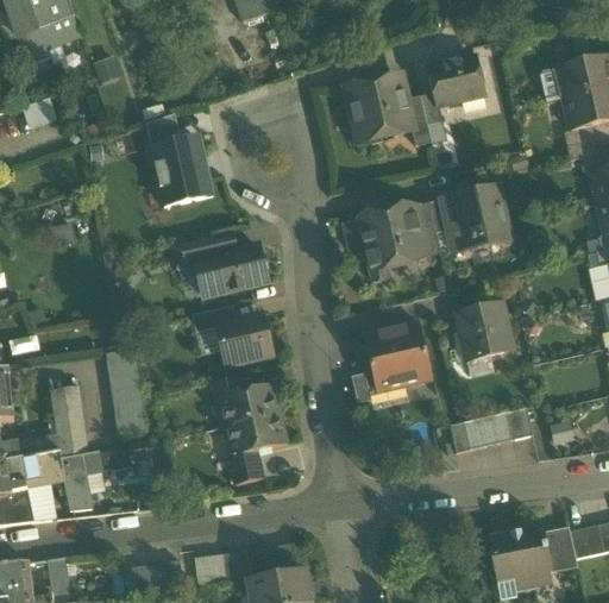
[(38,26),(26,0),(6,0),(18,35),(38,26)]
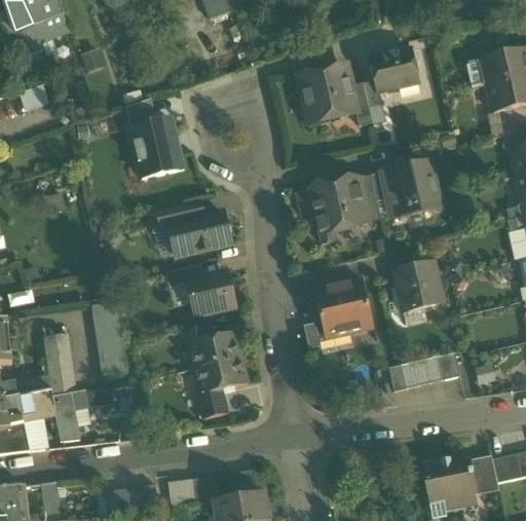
[(23,0),(33,23),(43,20),(63,11),(59,0),(23,0)]
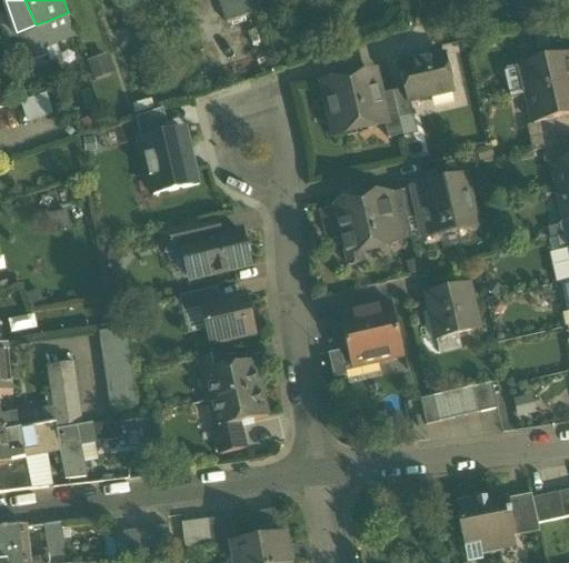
[(252,10),(248,0),(220,0),(227,19),(252,10)]
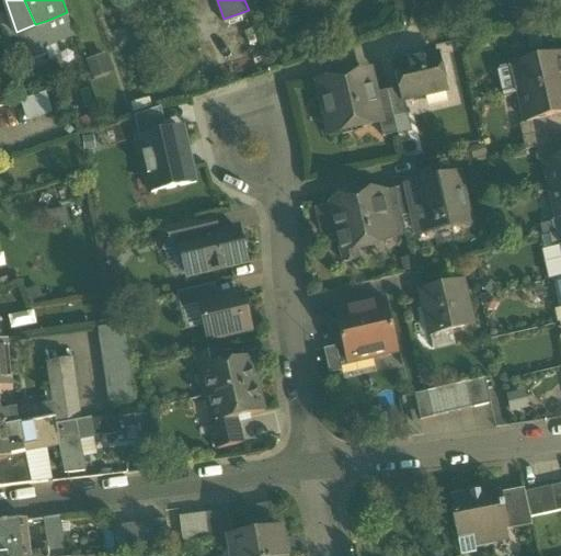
[(46,21),(35,24),(43,43),(54,40),(46,21)]
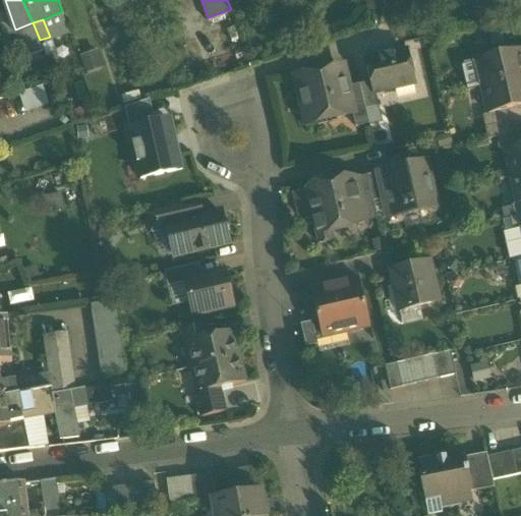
[(15,30),(1,36),(10,58),(42,46),(40,40),(33,22),(15,30)]
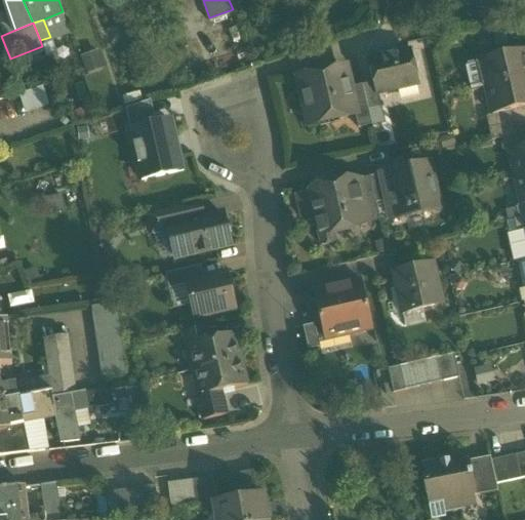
[(524,44),(480,55),(480,57),(468,60),(466,63),(471,86),(486,83),(524,74),(524,44)]
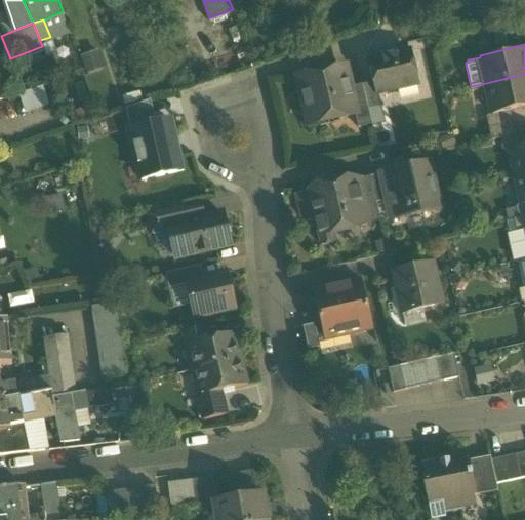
[(409,47),(369,56),(374,79),(377,90),(378,90),(417,81),(409,47)]
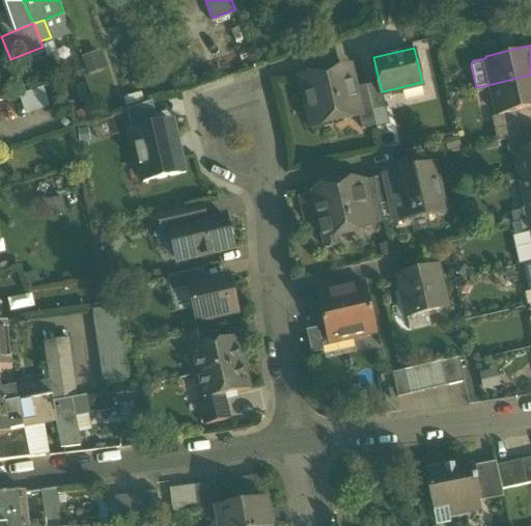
[(108,64),(107,50),(86,52),(88,66),(108,64)]
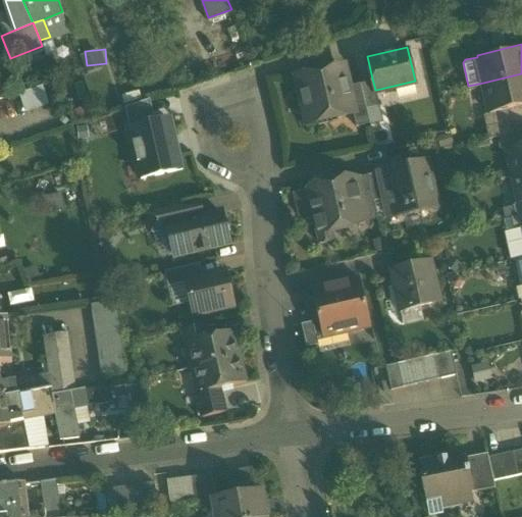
[(340,62),(296,72),(305,111),(310,114),(316,112),(317,116),(336,111),(337,114),(353,111),(355,110),(349,84),(345,65),(340,62)]
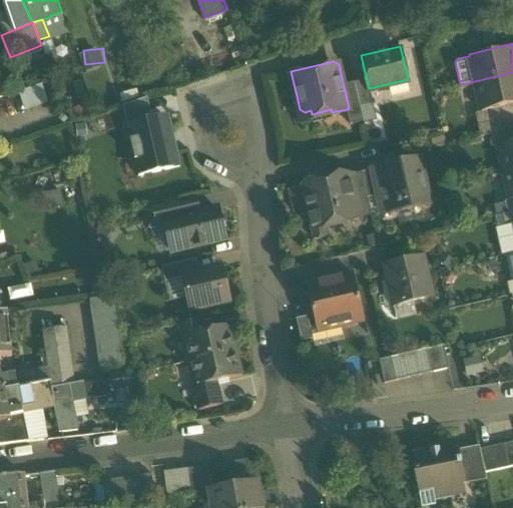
[(512,72),(475,81),(481,109),(498,105),(512,101),(512,72)]
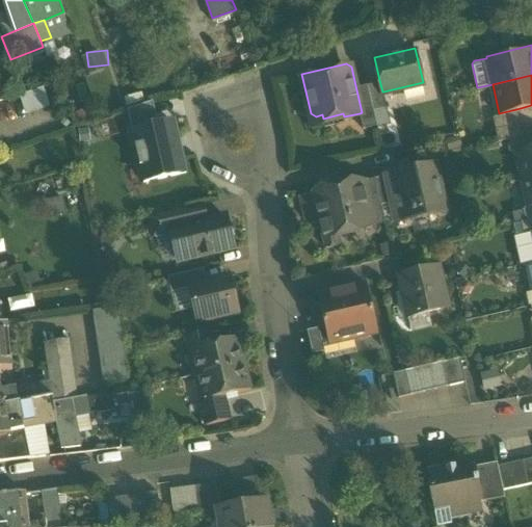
[(379,80),(368,82),(373,108),(387,105),(383,91),(382,91),(379,80)]
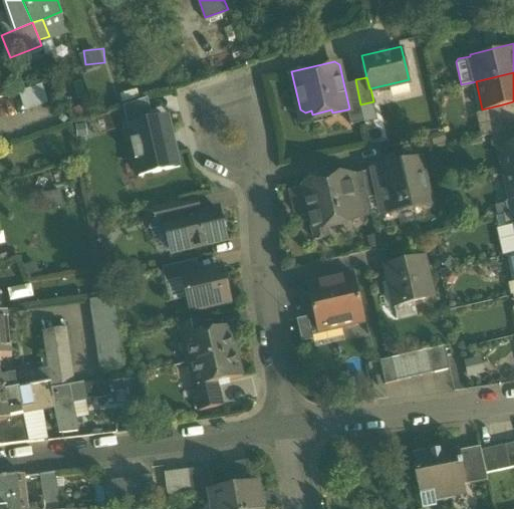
[(355,79),(343,82),(349,108),(347,109),(350,121),(364,118),(360,104),(355,79)]
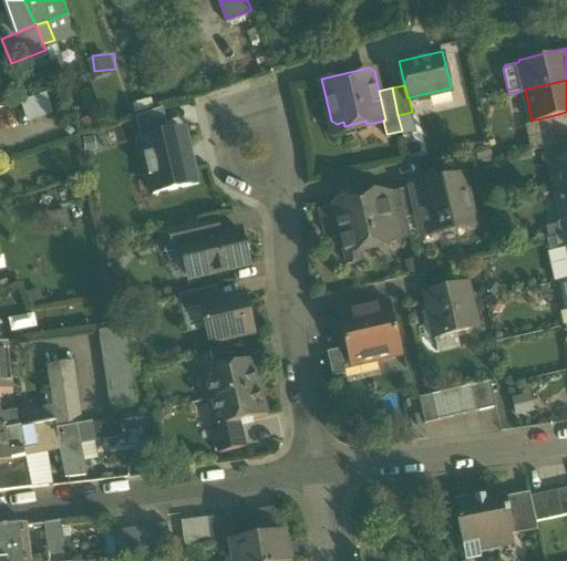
[(31,116),(57,108),(51,92),(27,100),(31,116)]
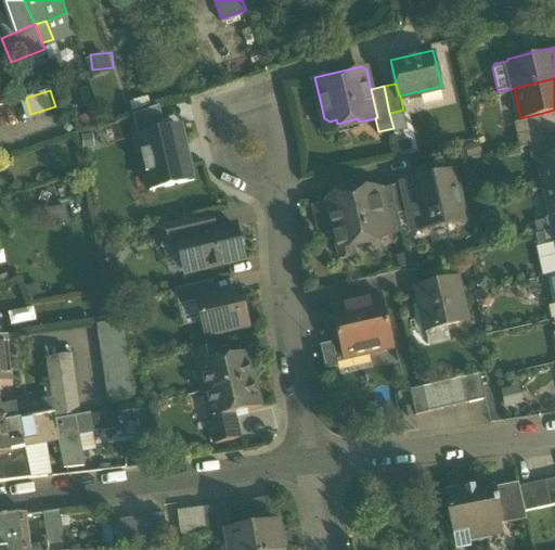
[(132,112),(138,132),(165,126),(159,102),(132,112)]
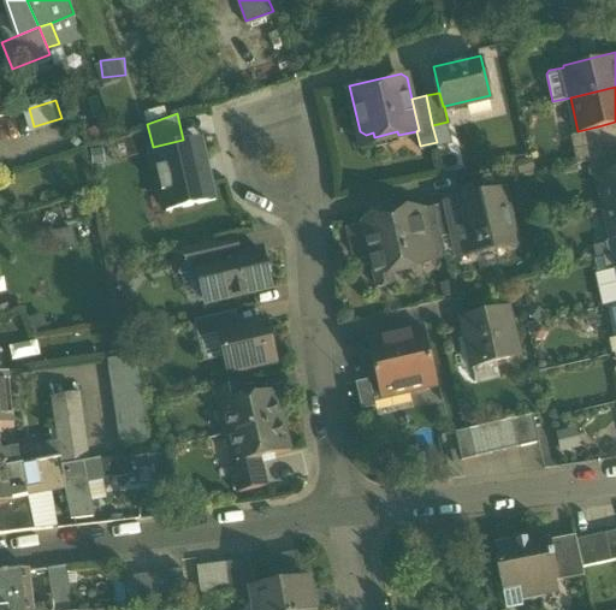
[(578,131),(570,132),(574,147),(602,140),(598,126),(578,131)]
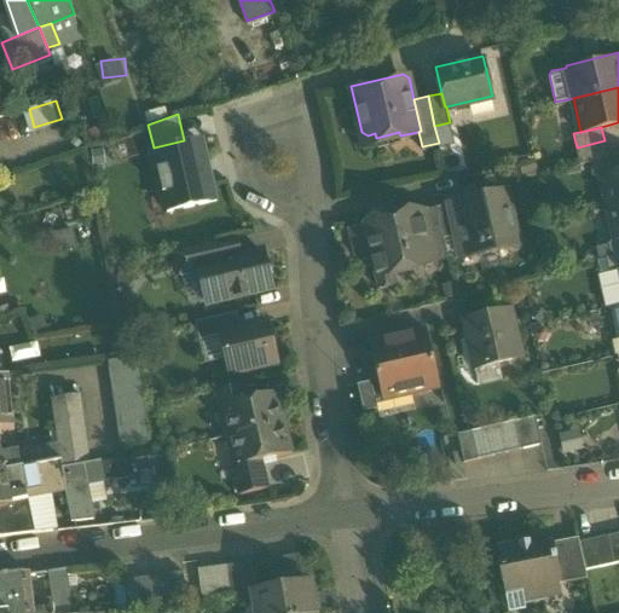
[(167,208),(217,197),(212,177),(208,178),(200,138),(184,140),(154,148),(167,208)]
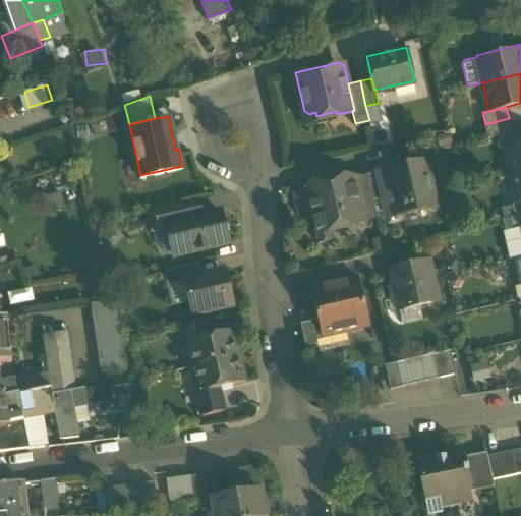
[(509,118),(485,124),(487,135),(496,134),(512,130),(509,118)]
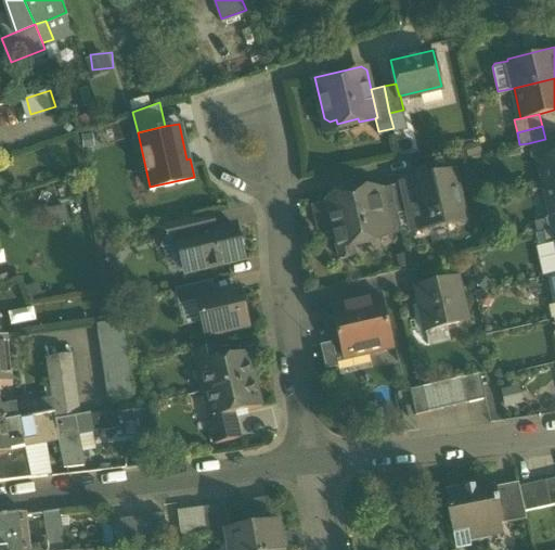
[(545,139),(528,143),(531,155),(538,154),(554,150),(554,143),(553,137),(545,139)]
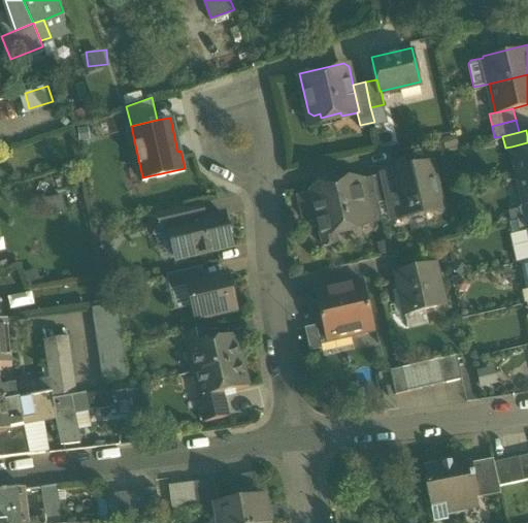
[(527,142),(512,146),(518,174),(527,171),(527,142)]
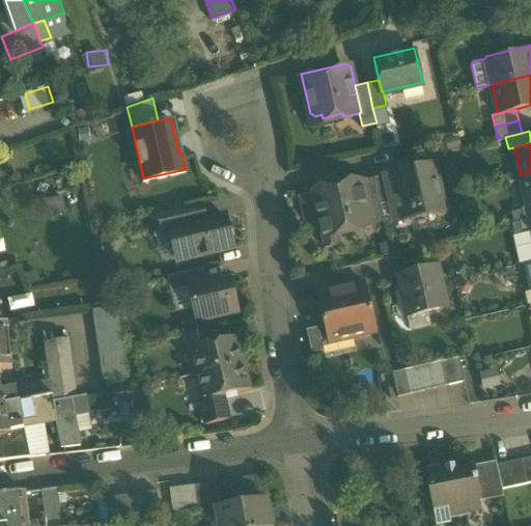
[(435,161),(386,172),(392,198),(380,201),(384,219),(384,222),(416,214),(415,211),(426,208),(427,212),(445,208),(435,161)]
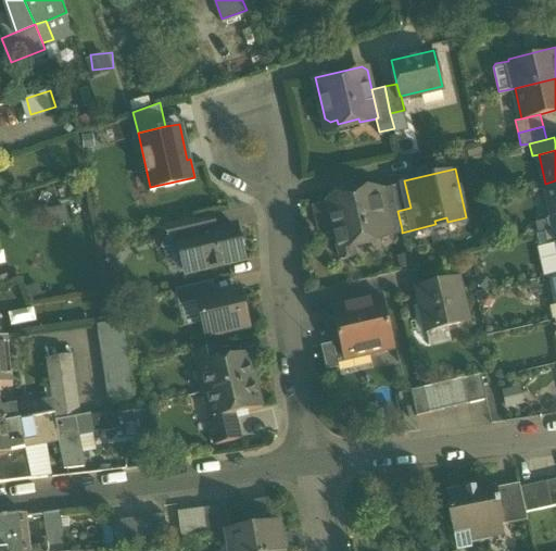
[(404,180),(391,184),(397,211),(411,208),(404,180)]
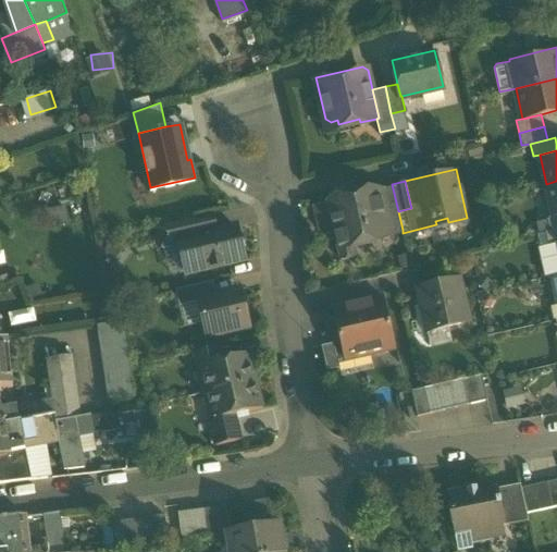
[(556,181),(546,184),(554,213),(556,212),(556,181)]
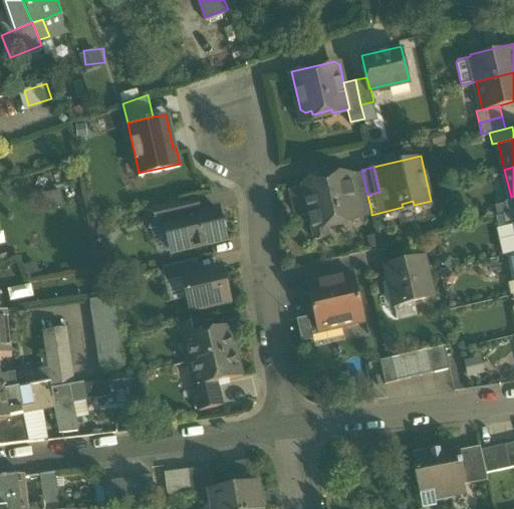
[(361,170),(349,172),(359,215),(371,212),(367,195),(361,170)]
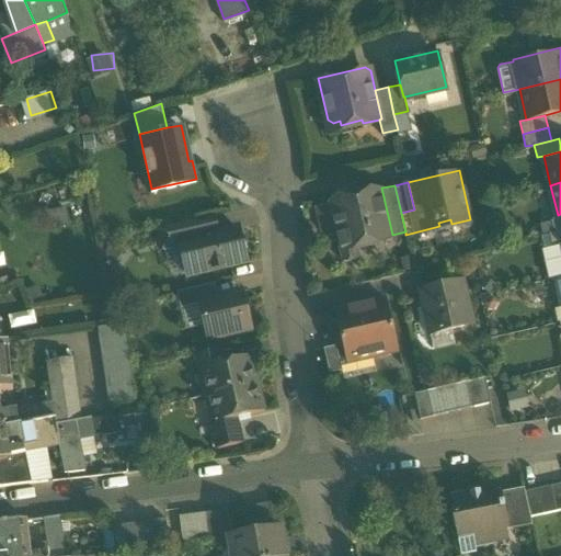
[(381,186),(351,194),(352,196),(331,202),(344,259),(357,256),(355,245),(392,236),(392,235),(381,188),(381,186)]
